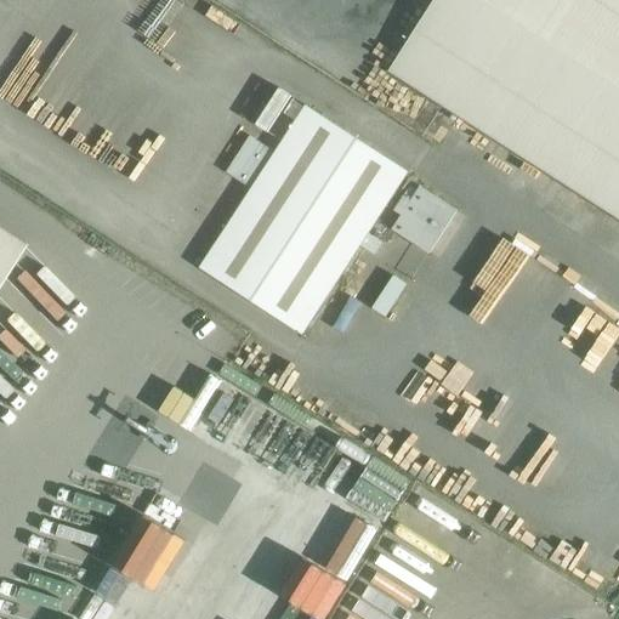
[(431,0),(387,71),(618,219),(618,0),(431,0)]
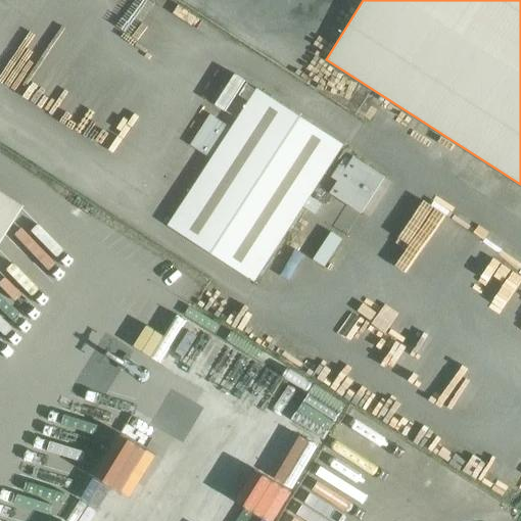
[(254,88),(167,225),(252,280),(341,144),(303,122),(254,88)]
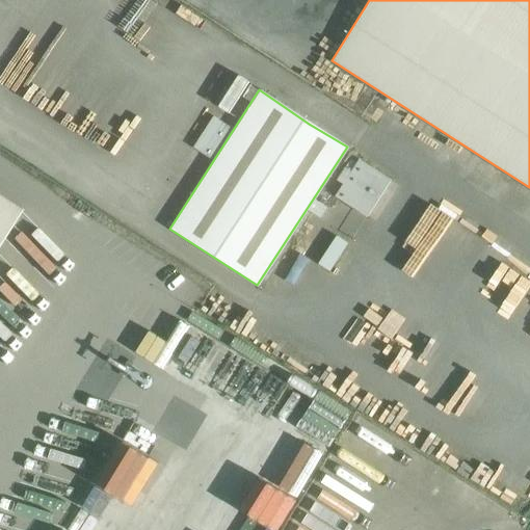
[(359,152),(341,179),(347,182),(340,193),(373,215),(398,177),(359,152)]
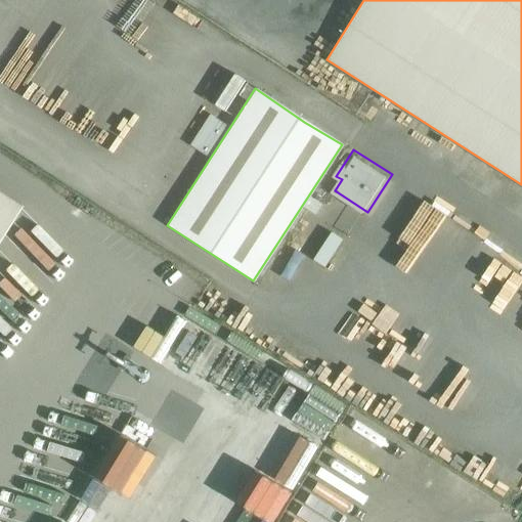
[(0,234),(18,206),(0,193),(0,234)]
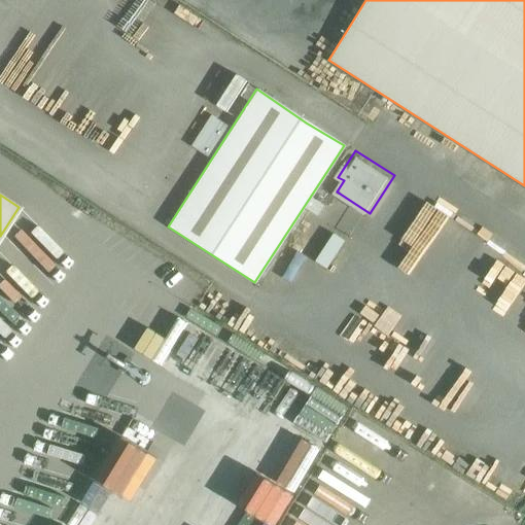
[(427,198),(399,247),(412,253),(424,231),(441,239),(455,212),(427,198)]
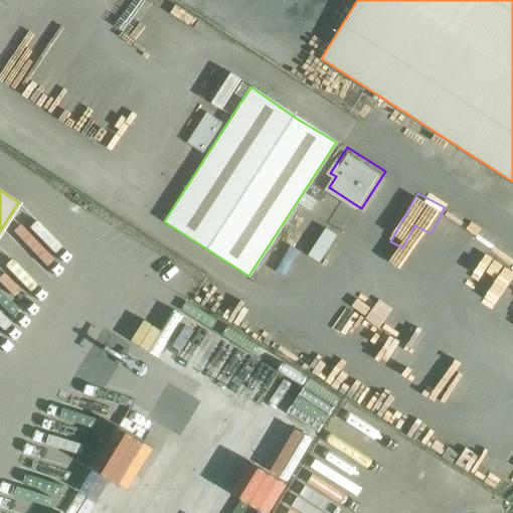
[(329,223),(312,253),(325,261),(342,230),(329,223)]
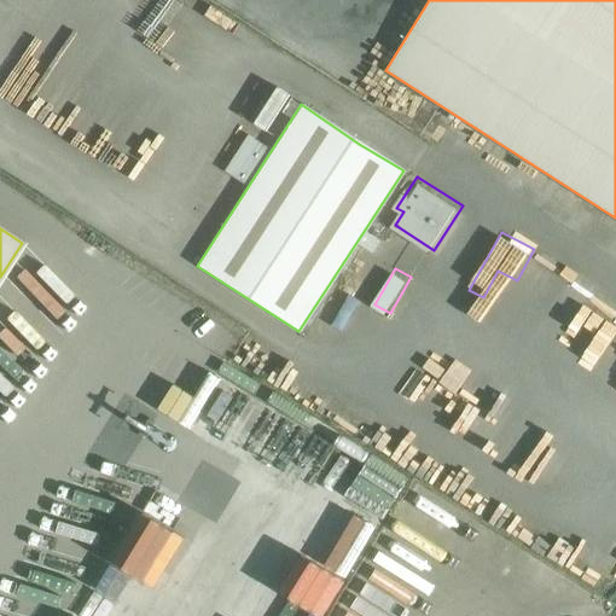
[(487,458),(523,384),(494,368),(457,442),(487,458)]
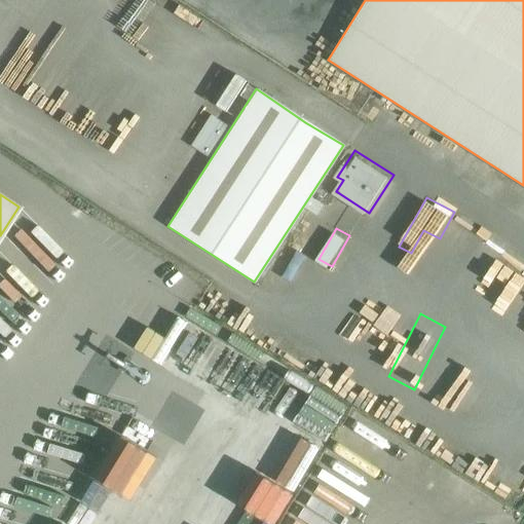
[(191,376),(217,335),(185,315),(159,357),(191,376)]
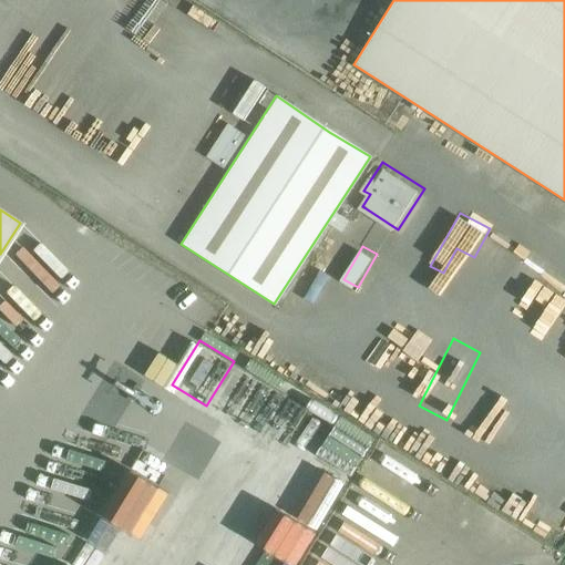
[(109,512),(126,521),(153,473),(135,463),(109,512)]
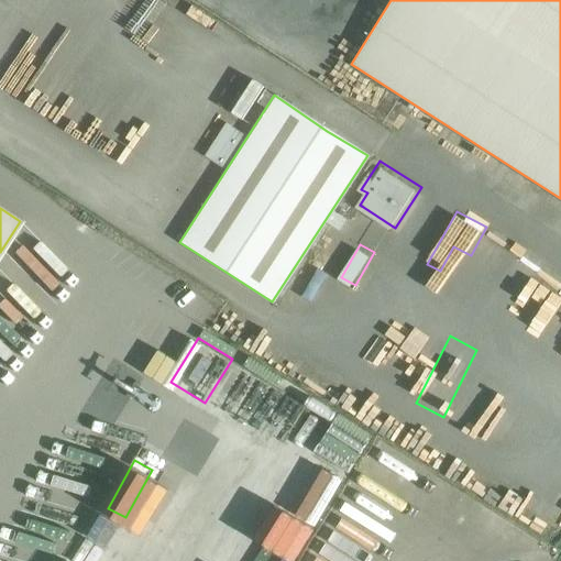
[(303,513),(321,524),(348,477),(328,466),(303,513)]
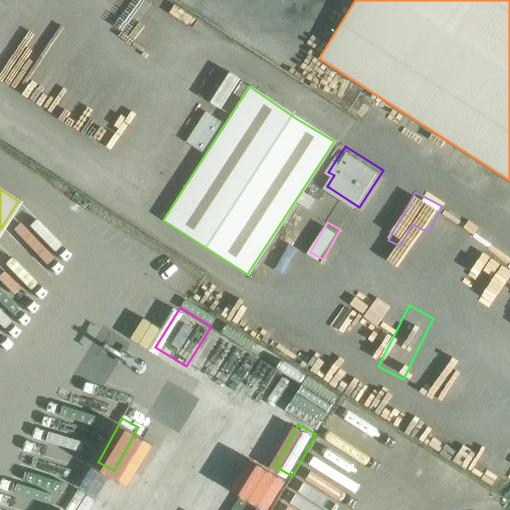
[(271,509),(289,473),(235,446),(203,509),(271,509)]
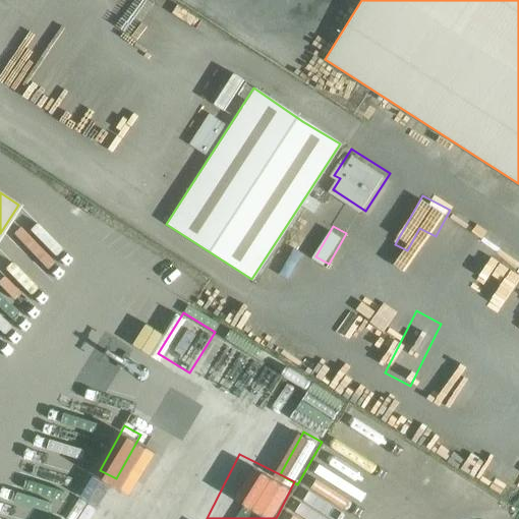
[(480,455),(471,471),(505,493),(515,477),(480,455)]
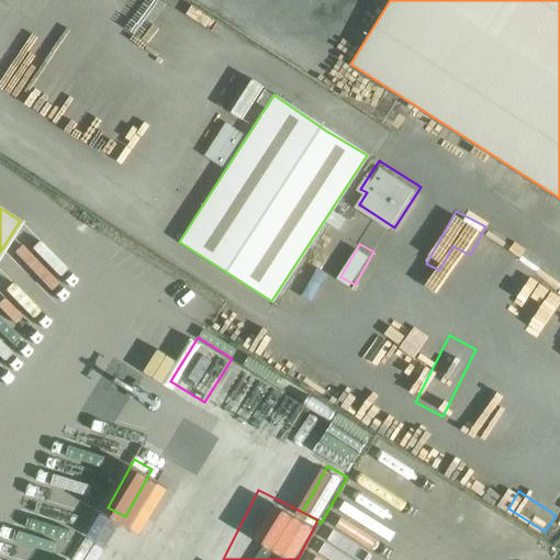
[(103,508),(71,559),(99,559),(123,521),(103,508)]
